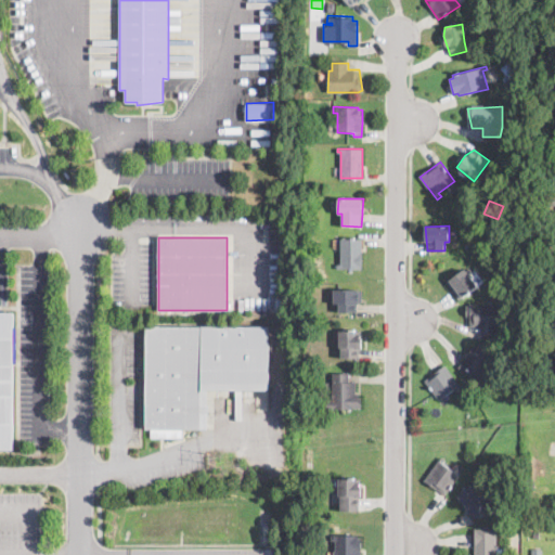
[(362,252),(362,269),(337,269),(337,265),(340,265),(340,240),(363,240),(362,252)]
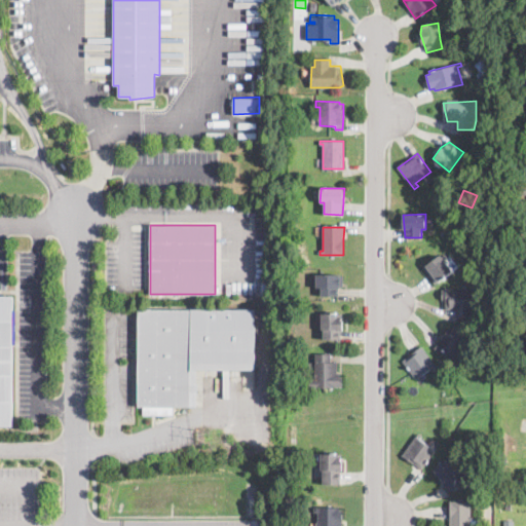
[(522,245),(522,258),(504,257),(505,245),(522,245)]
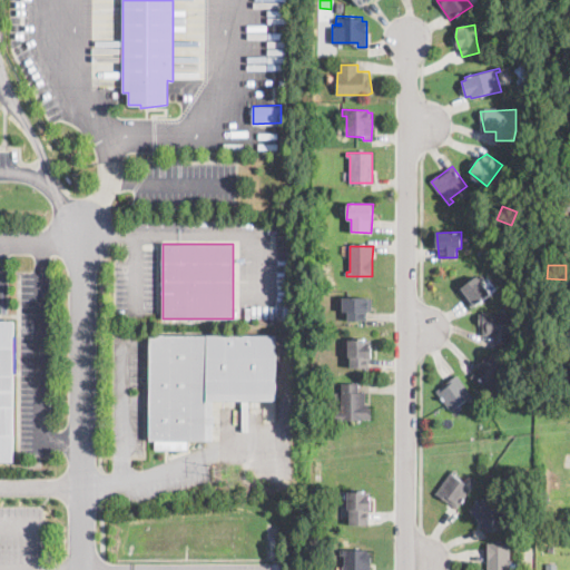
[(482,275),(484,279),(482,282),(490,293),(471,307),(458,290),(482,275)]
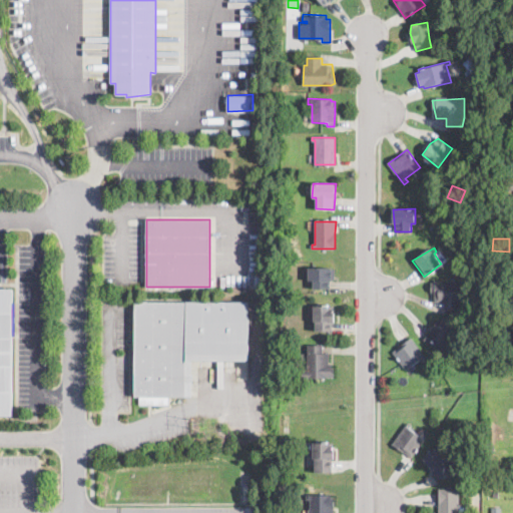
[(334,279),(334,280),(330,280),(329,289),(313,289),(314,283),(309,282),(310,267),(335,269),(334,279)]
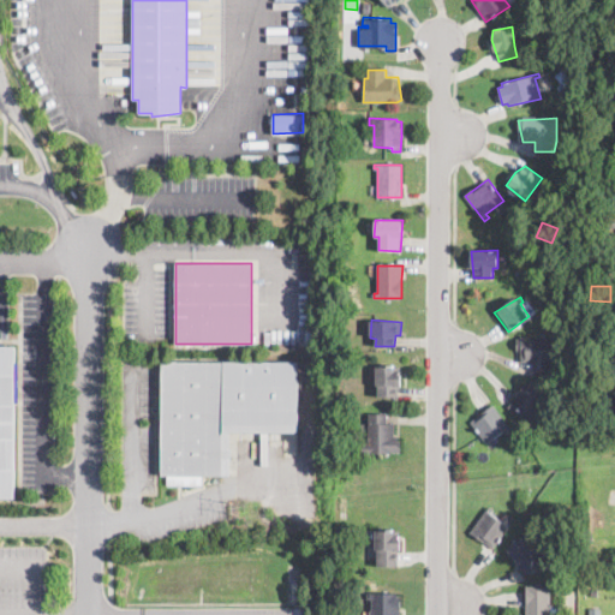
[(554,346),(555,354),(551,370),(533,371),(533,362),(521,362),(521,351),(517,351),(517,340),(520,338),(554,336),(554,346)]
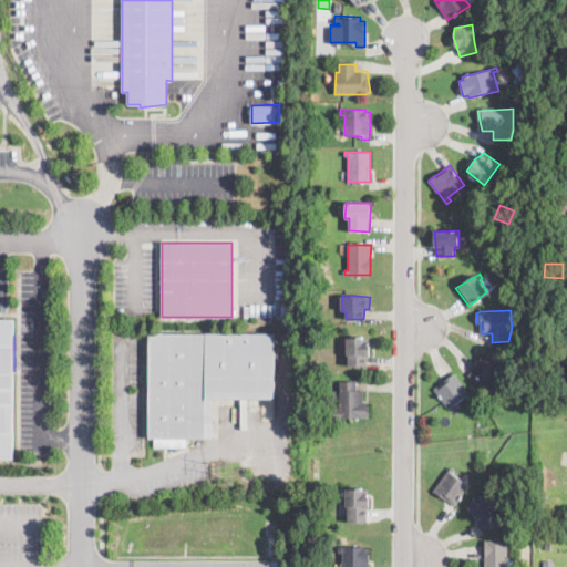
[(13,373),(13,460),(0,459),(0,318),(13,319),(13,373)]
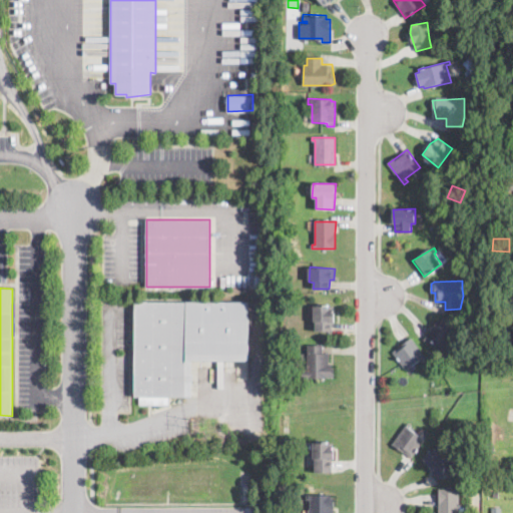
[(148,396),(134,396),(135,302),(248,302),(248,361),(191,361),(191,368),(185,368),(185,396),(148,396)]
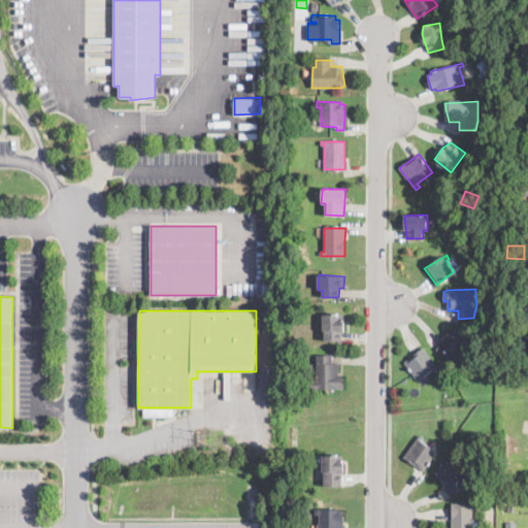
[(343,322),(343,332),(342,341),(325,341),(324,315),(340,315),(343,322)]
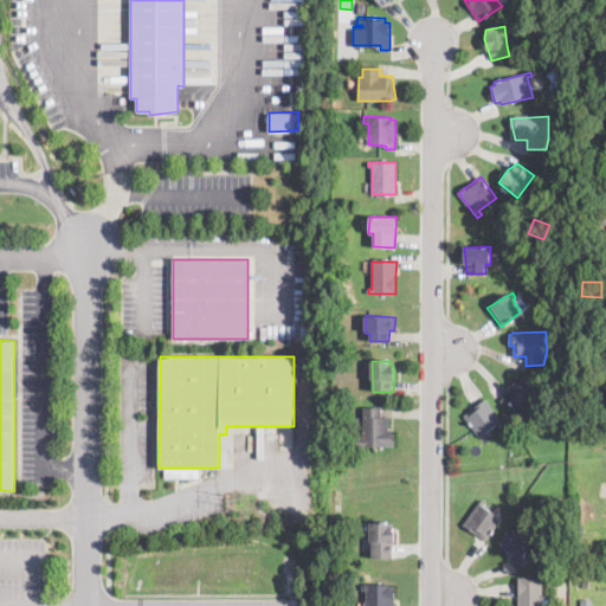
[(517,378),(521,380),(523,378),(547,394),(543,399),(539,397),(526,414),(510,404),(508,407),(500,401),(517,378)]
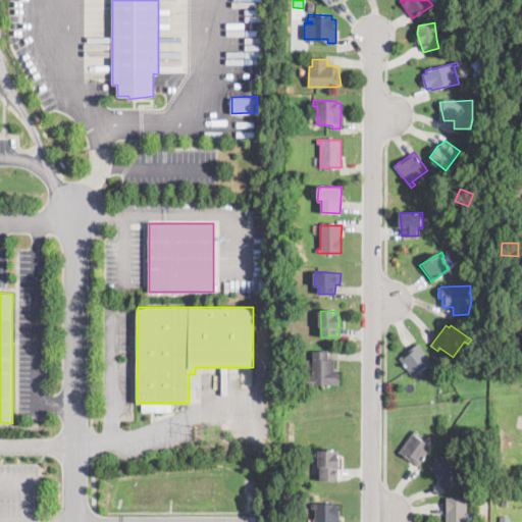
[(418,344),(434,366),(430,369),(428,365),(413,376),(408,370),(400,358),(418,344)]
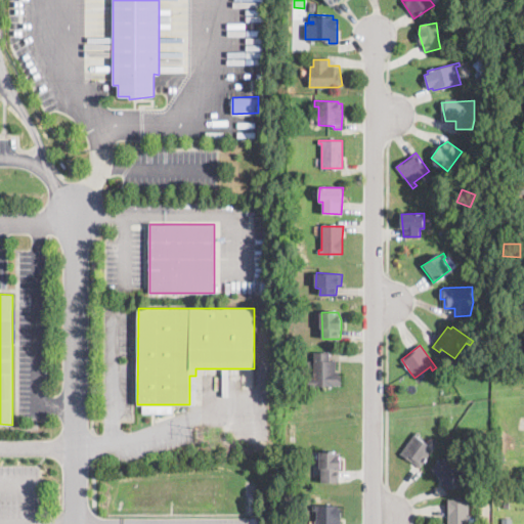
[(339,372),(341,385),(308,387),(308,378),(314,378),(314,353),(330,353),(329,361),(336,362),(336,370),(339,372)]
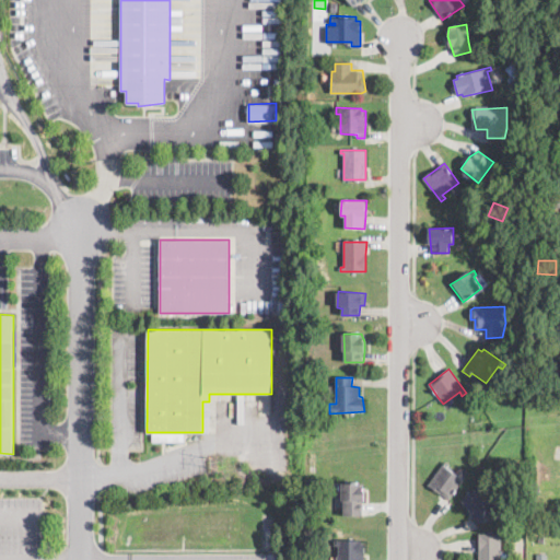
[(464,480),(450,501),(428,485),(445,461),(451,465),(447,468),(464,480)]
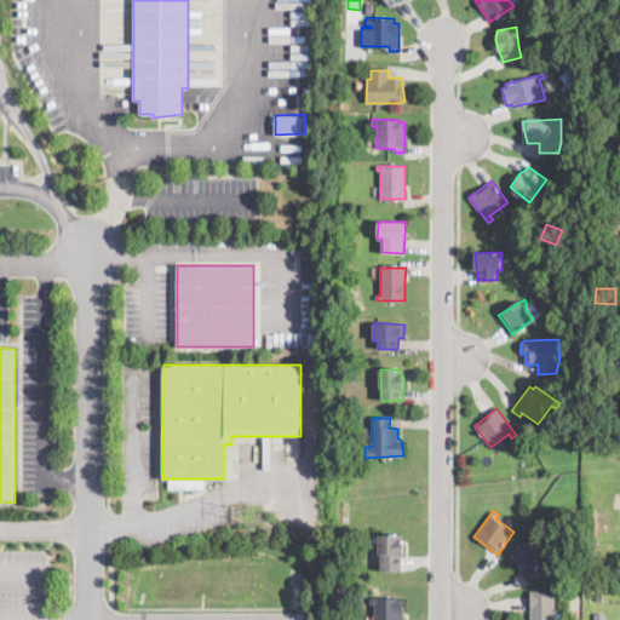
[(574,540),(568,544),(564,537),(569,533),(574,540)]
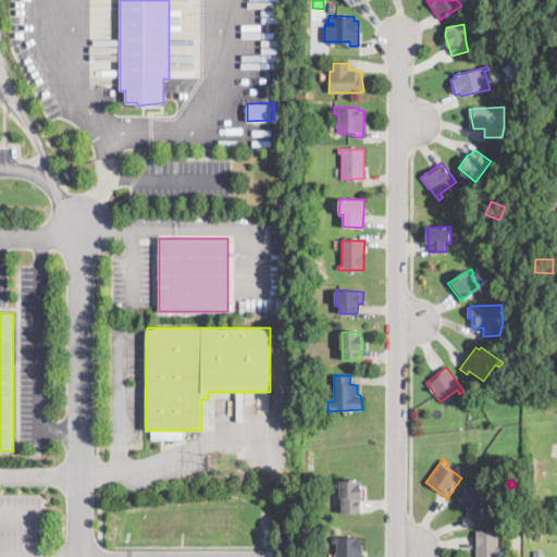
[(362,489),(361,498),(360,514),(342,512),(341,480),(358,480),(358,483),(362,484),(362,489)]
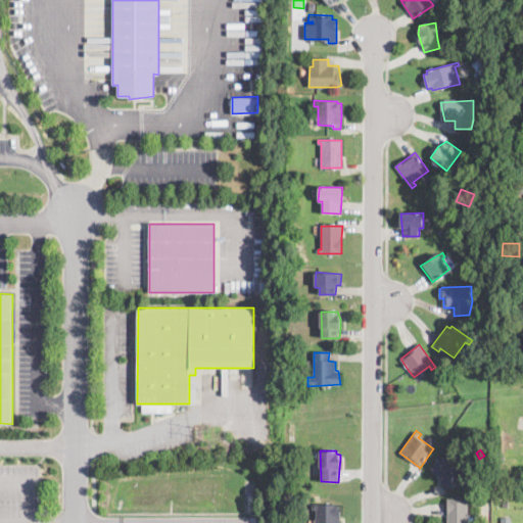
[(461,478),(447,488),(430,467),(448,453),(452,457),(448,459),(463,477),(461,478)]
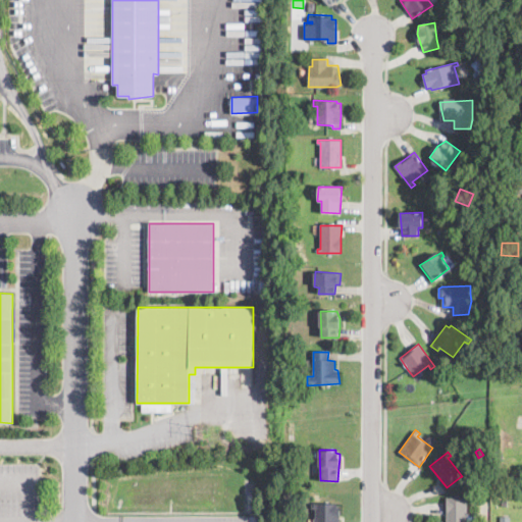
[(469,497),(469,502),(467,502),(466,521),(447,521),(447,503),(447,497),(469,497)]
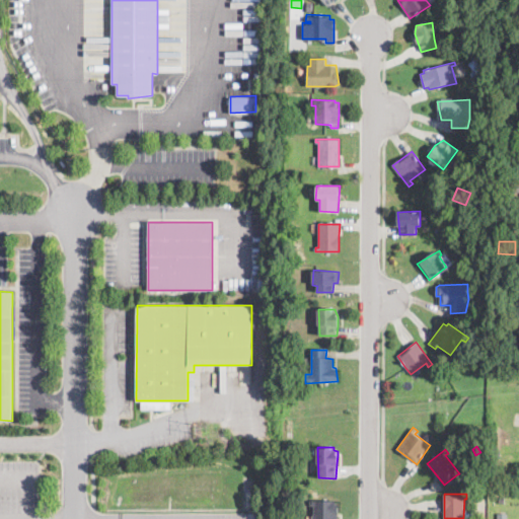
[(338,516),(338,518),(312,518),(314,506),(310,506),(310,500),(335,501),(339,504),(338,516)]
